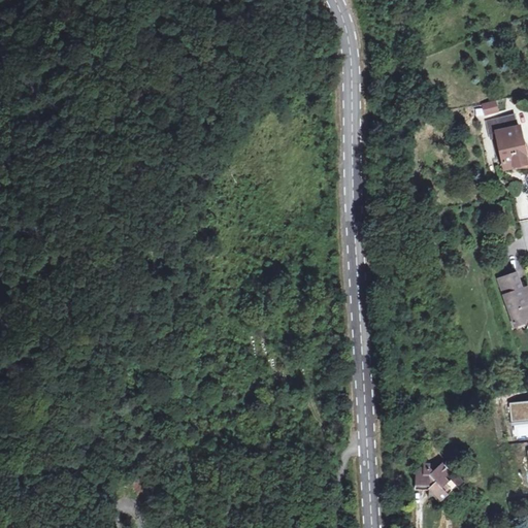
[(485,118),(500,113),(497,101),(481,105),(485,118)]
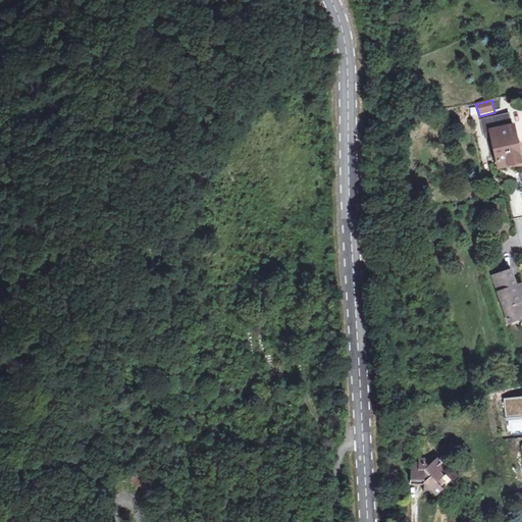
[(481,133),(488,132),(508,126),(506,114),(478,120),(481,133)]
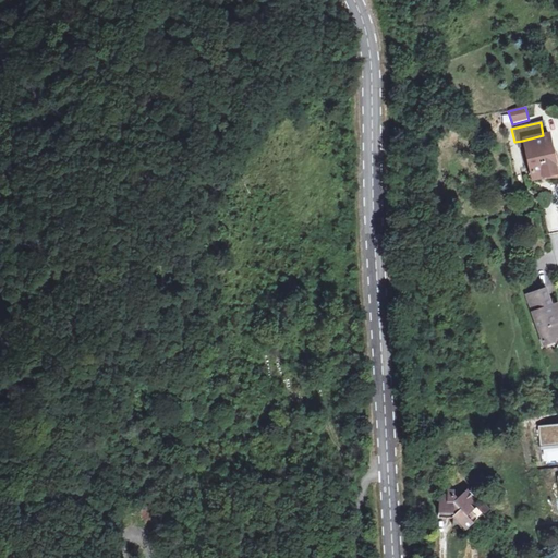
[(543,135),(522,141),(531,180),(555,173),(546,134),(543,135)]
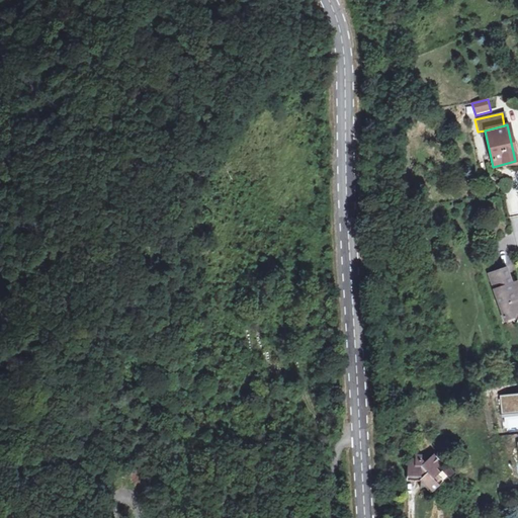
[(517,287),(515,288),(513,280),(507,266),(490,272),(506,314),(516,311),(515,306),(517,305),(517,287)]
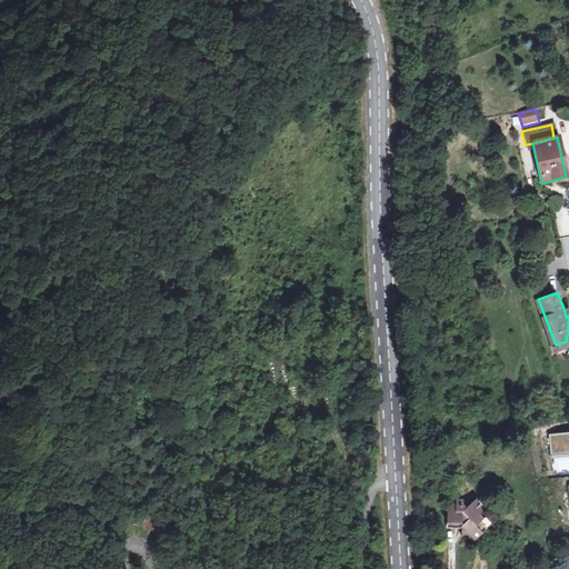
[(457,506),(449,506),(448,527),(462,528),(462,535),(470,535),(475,539),(488,527),(483,521),(486,518),(482,513),(488,508),(478,498),(471,503),(470,501),(465,501),(465,498),(457,498),(457,506)]
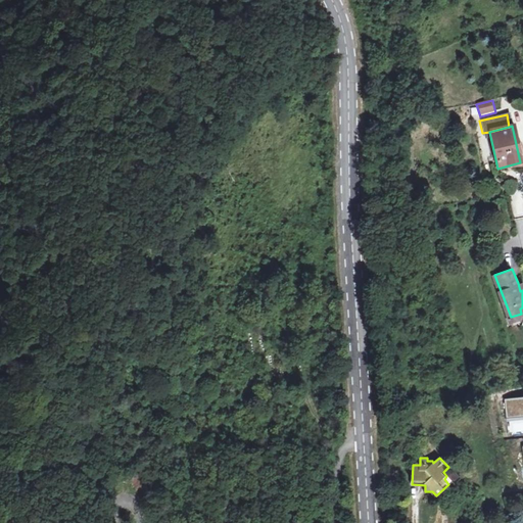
[(441,522),(441,507),(428,507),(428,522),(441,522)]
